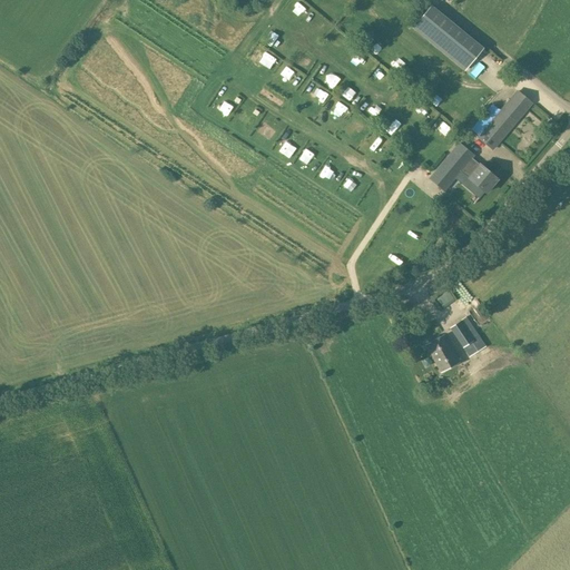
[(412,29),(464,71),(483,48),(431,6),(412,29)]
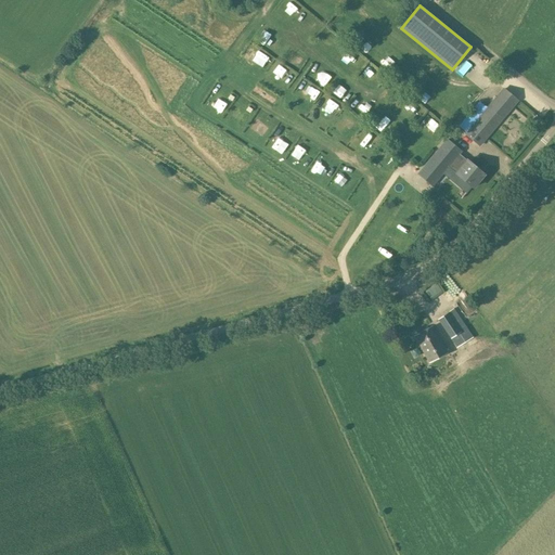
[(503,89),(465,134),(480,146),(517,103),(503,89)]
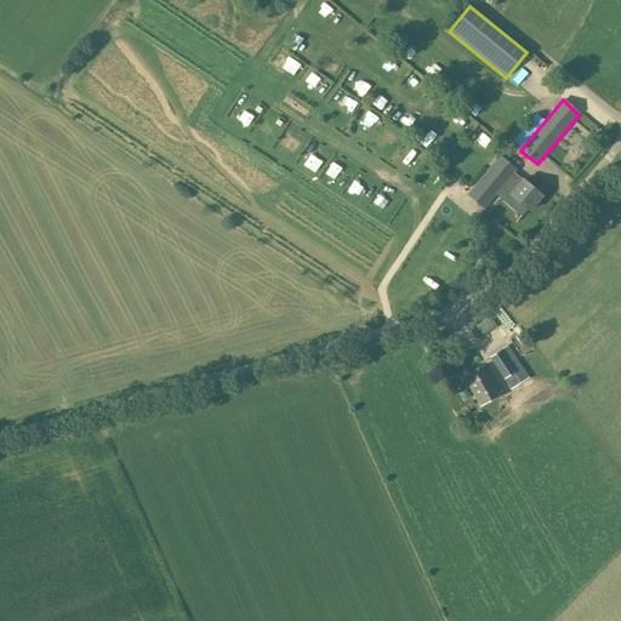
[(502,188),(516,199),(511,205),(522,216),(528,209),(530,211),(542,197),(523,181),(514,174),(516,171),(499,158),(467,197),(484,210),(502,188)]
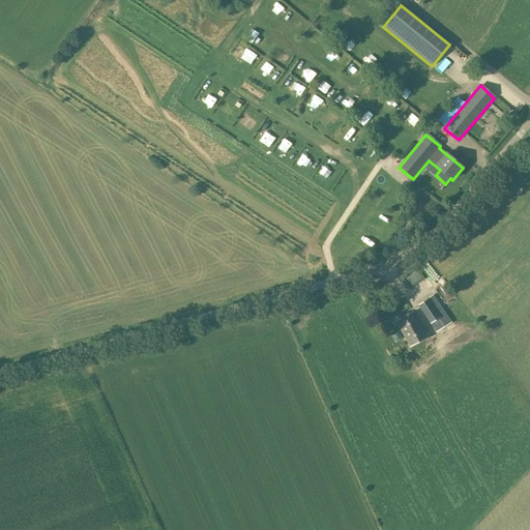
[(406,277),(411,285),(422,277),(417,270),(406,277)]
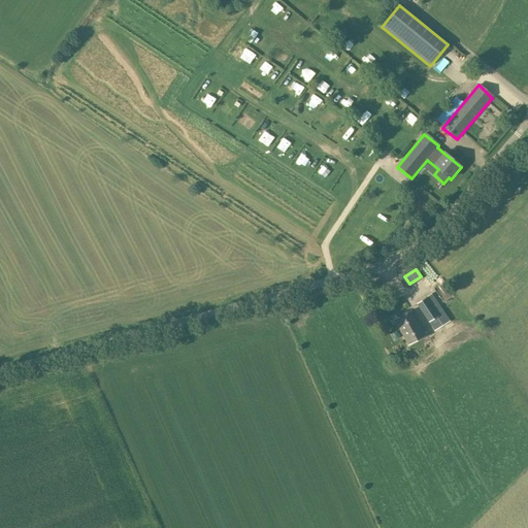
[(431,294),(416,304),(434,331),(450,321),(431,294)]
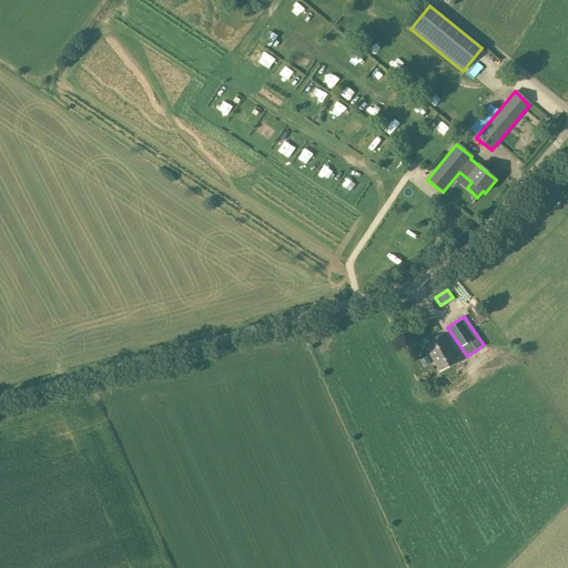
[(403,344),(413,340),(406,326),(394,332),(398,342),(401,340),(403,344)]
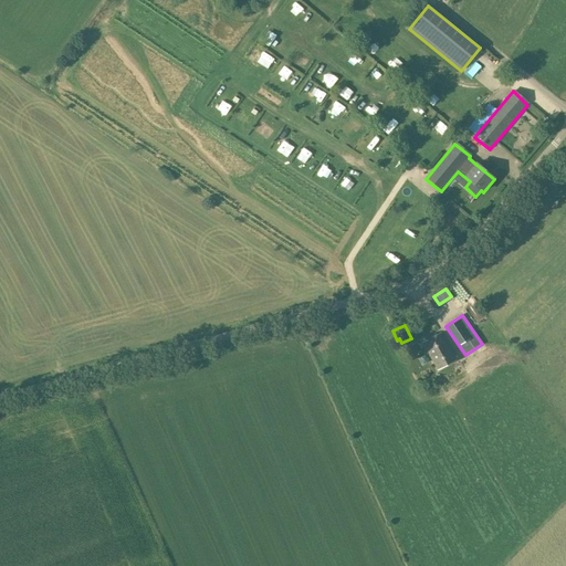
[(457,360),(441,333),(422,344),(437,370),(457,360)]
